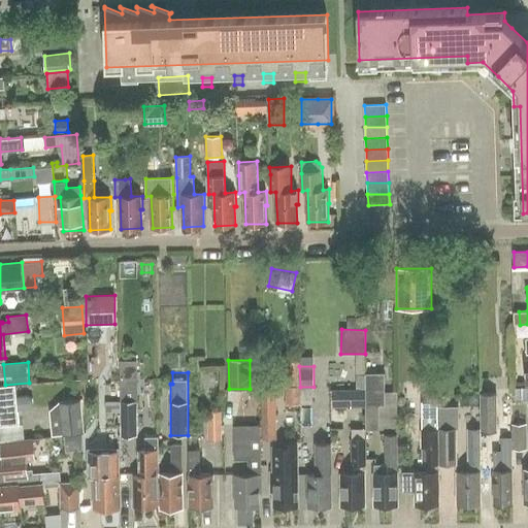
[(397,428),(397,392),(384,392),(384,373),(364,373),(364,389),(366,389),(366,430),(380,430),(380,427),(397,428)]
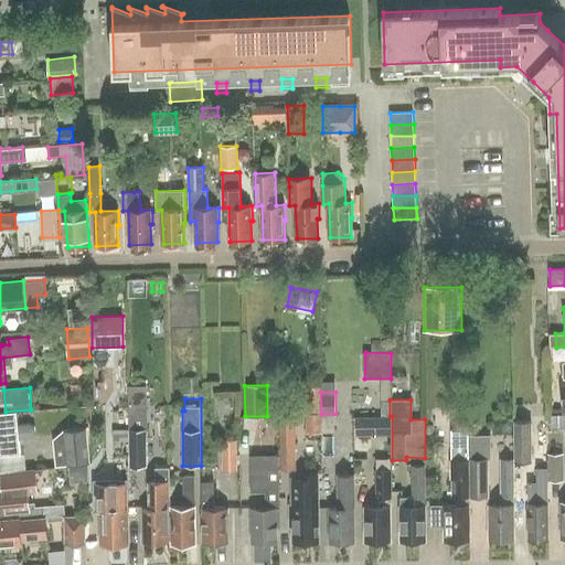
[(320,427),(320,413),(306,413),(306,433),(321,433),(321,427),(320,427)]
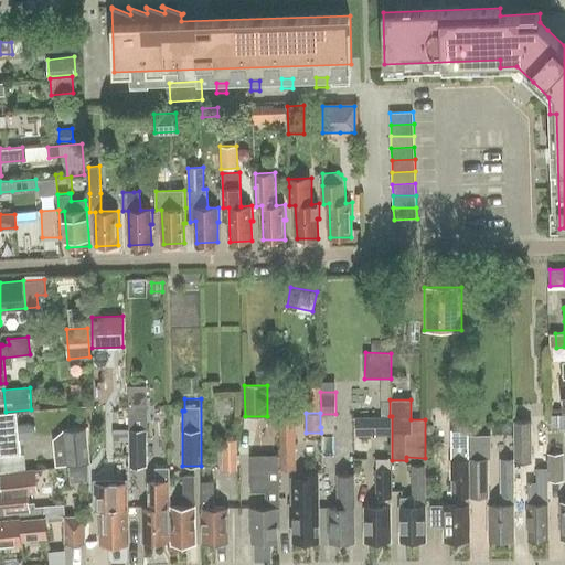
[(0,415),(0,455),(21,454),(20,439),(31,438),(36,434),(35,426),(29,424),(19,424),(18,414),(0,415)]
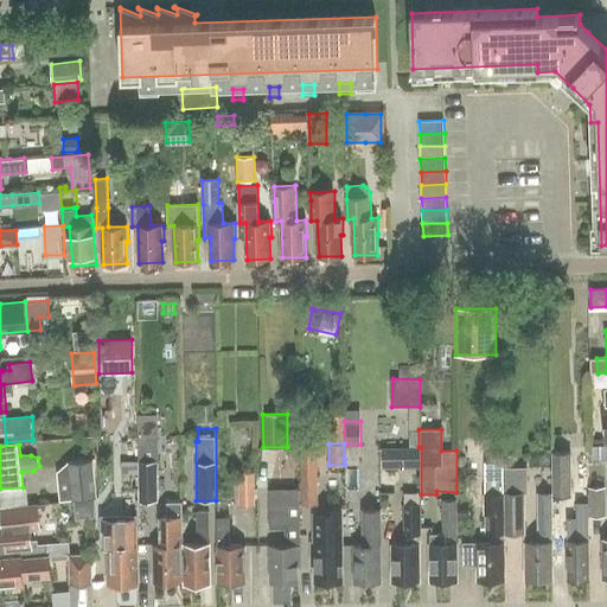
[(319,505),(318,445),(300,445),(301,505),(319,505)]
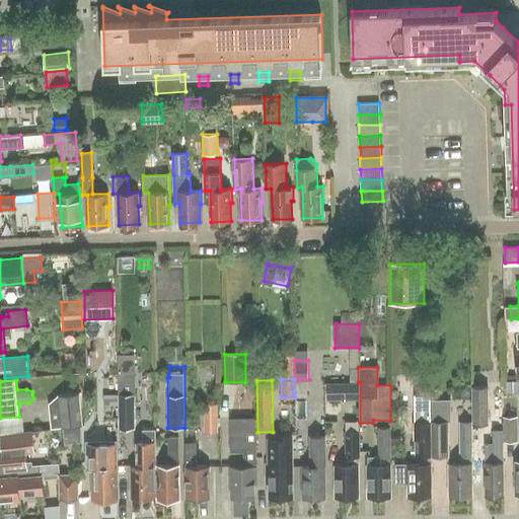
[(358,394),(358,382),(351,382),(351,383),(328,383),(328,400),(344,400),(344,394),(358,394)]
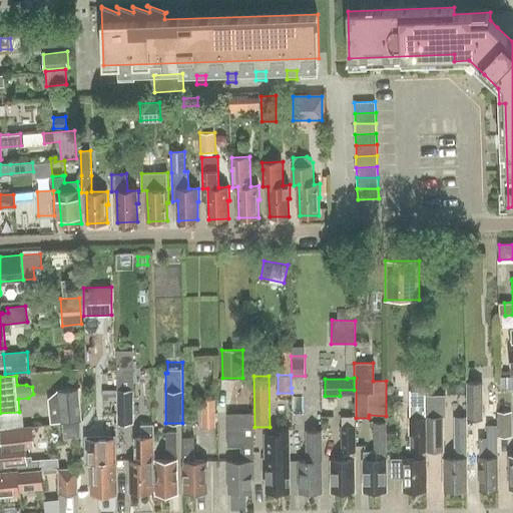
[(483,419),(483,382),(467,382),(468,419),(483,419)]
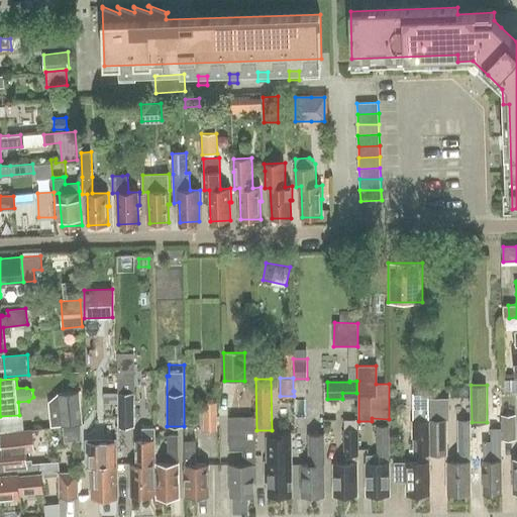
[(59,403),(50,404),(53,429),(62,428),(63,428),(80,426),(82,425),(79,392),(58,394),(59,403)]
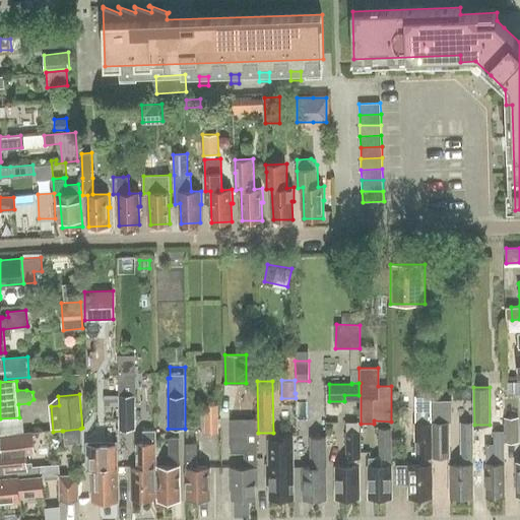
[(116,404),(116,394),(104,394),(104,404),(116,404)]
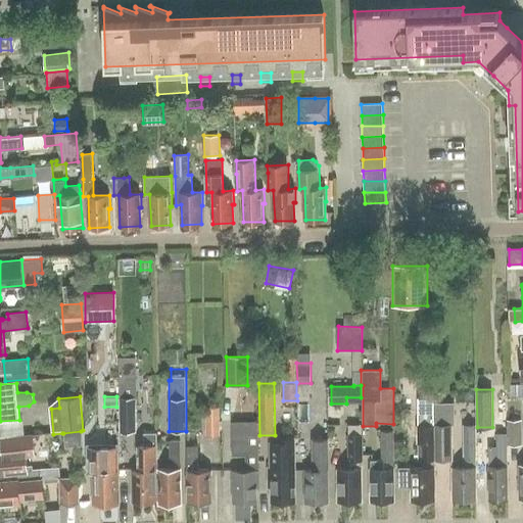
[(136,431),(136,397),(120,397),(120,432),(136,431)]
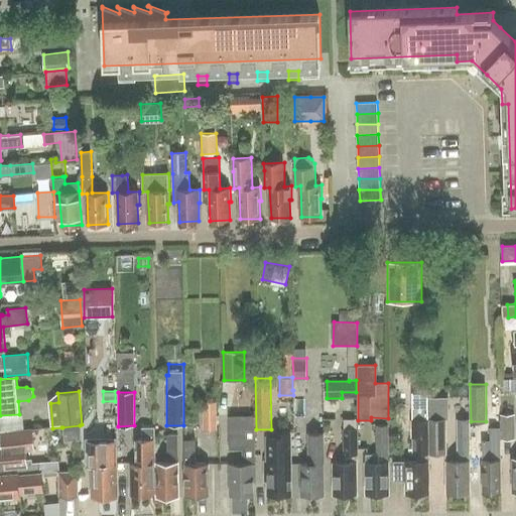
[(217,429),(218,401),(204,400),(204,428),(217,429)]
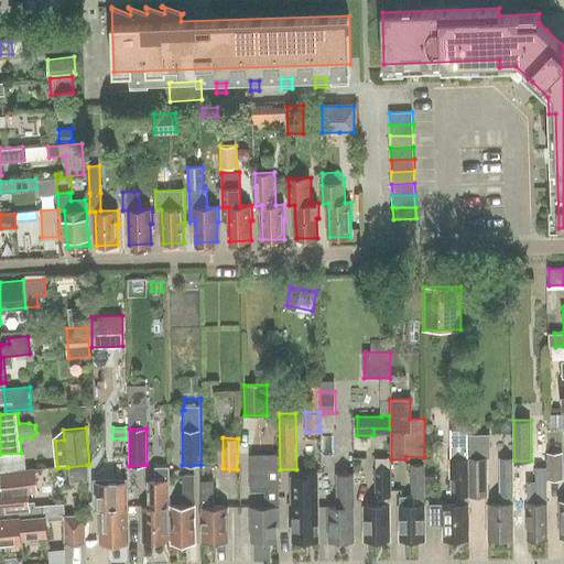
[(469,539),(468,458),(467,437),(449,438),(451,497),(456,497),(456,505),(444,506),(444,539),(469,539)]
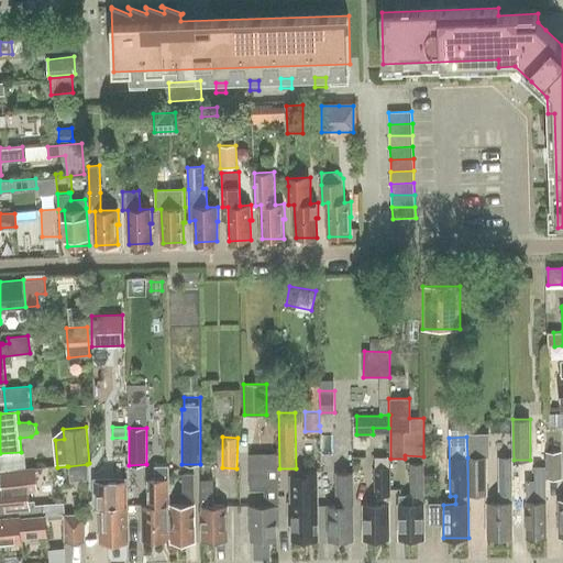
[(545,453),(547,466),(547,478),(561,478),(560,452),(545,453)]
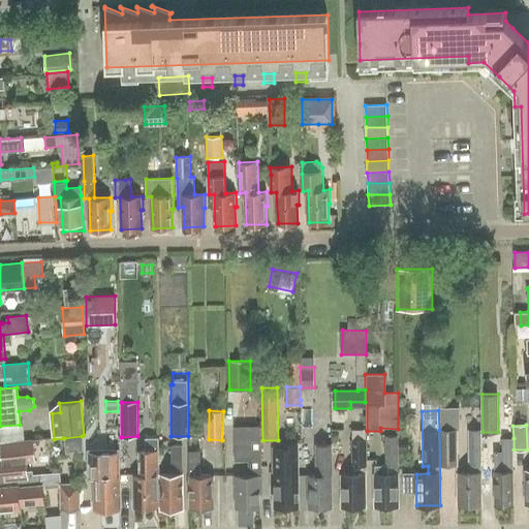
[(261,475),(261,455),(260,426),(235,427),(235,461),(249,461),(249,475),(236,475),(236,508),(260,508),(259,494),(262,494),(262,475),(261,475)]
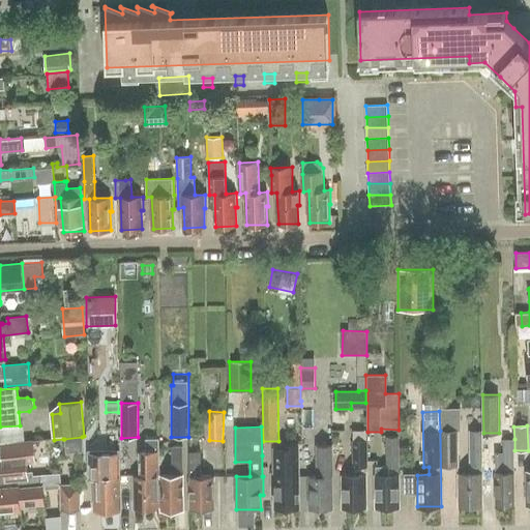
[(366,507),(365,467),(367,467),(366,431),(353,431),(353,467),(354,467),(354,476),(343,476),(343,507),(366,507)]
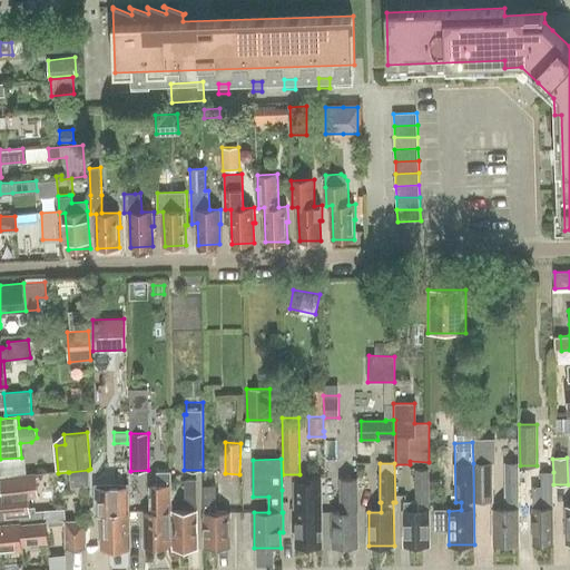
[(493,463),(474,463),(475,502),(493,501),(493,463)]
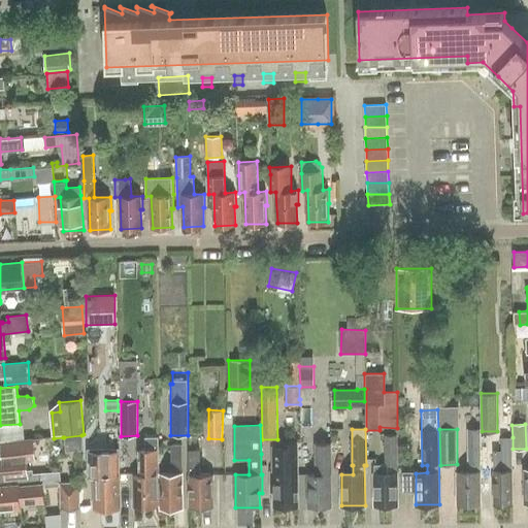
[(481,504),(480,448),(480,430),(468,430),(468,447),(468,472),(457,473),(457,504),(481,504)]
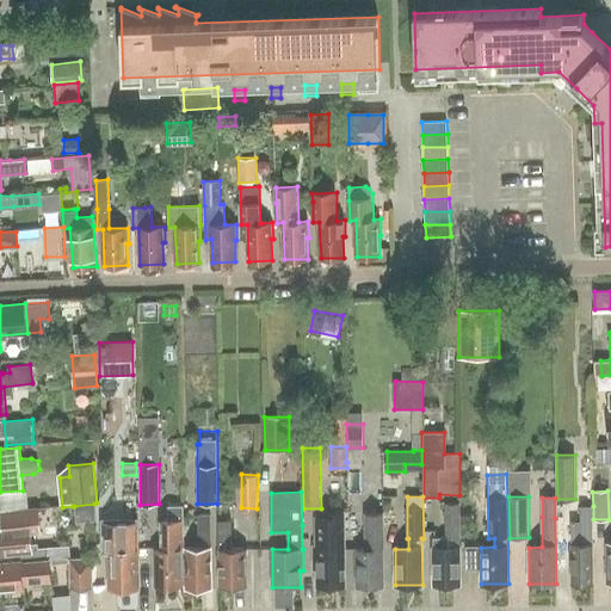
[(461,585),(460,518),(460,504),(446,504),(448,538),(434,538),(434,548),(433,548),(434,585),(461,585)]
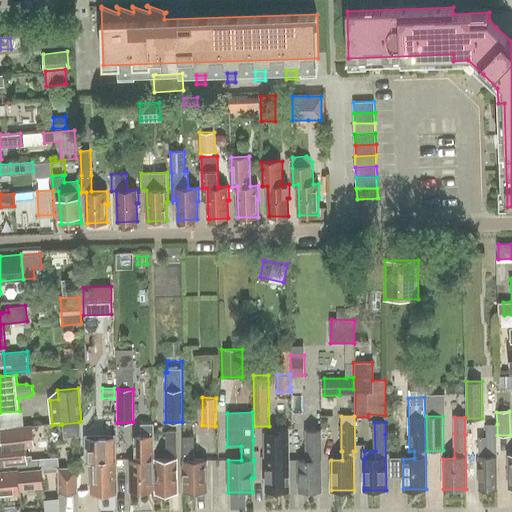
[(135,493),(141,493),(143,491),(153,491),(152,473),(154,473),(153,436),(153,424),(141,424),(142,435),(134,435),(134,459),(130,459),(130,491),(133,491),(135,493)]
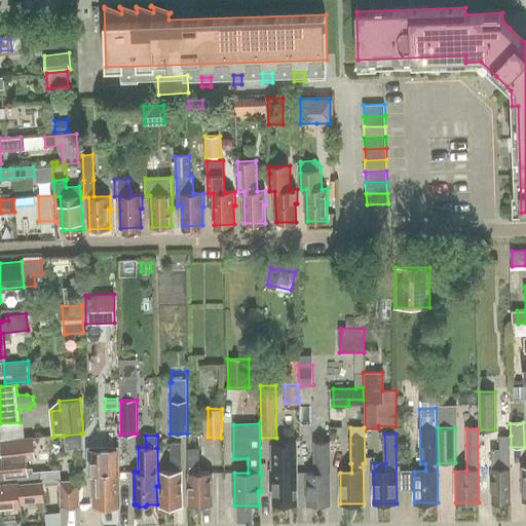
[(510,501),(510,447),(511,447),(511,436),(499,436),(499,449),(491,449),(491,502),(510,501)]
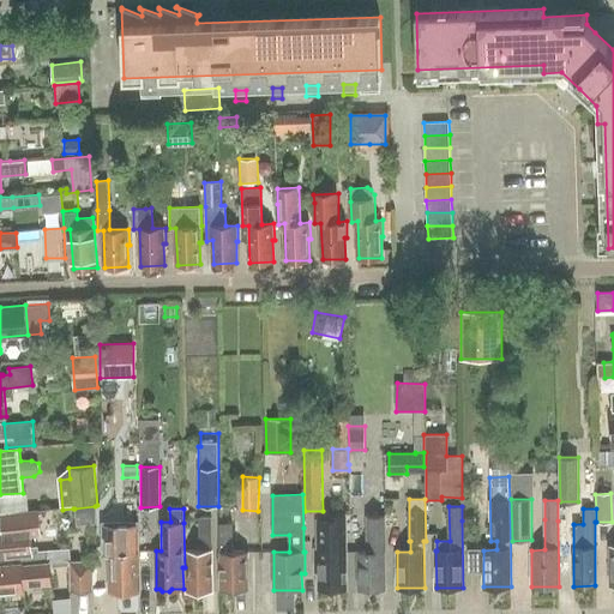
[(0,558),(14,558),(23,557),(23,564),(38,563),(58,561),(71,560),(71,549),(38,552),(38,547),(34,547),(34,537),(41,536),(40,511),(1,513),(2,530),(0,529),(0,558)]
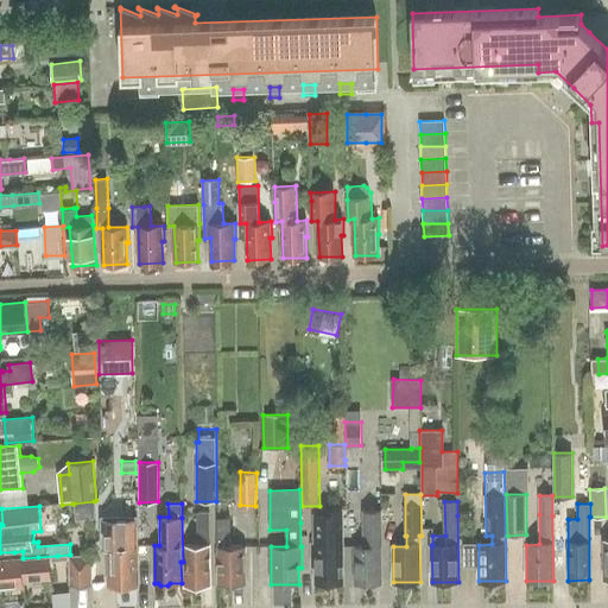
[(382,583),(381,546),(382,546),(382,511),(363,511),(363,546),(355,546),(355,583),(382,583)]
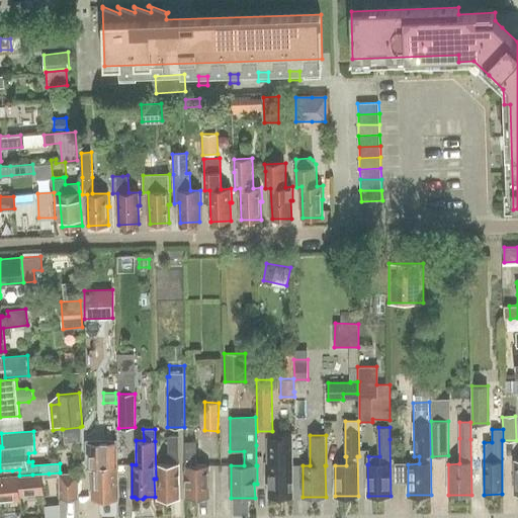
[(169,464),(157,464),(157,483),(159,483),(159,499),(178,499),(177,482),(179,482),(178,442),(178,437),(169,437),(169,442),(169,464)]
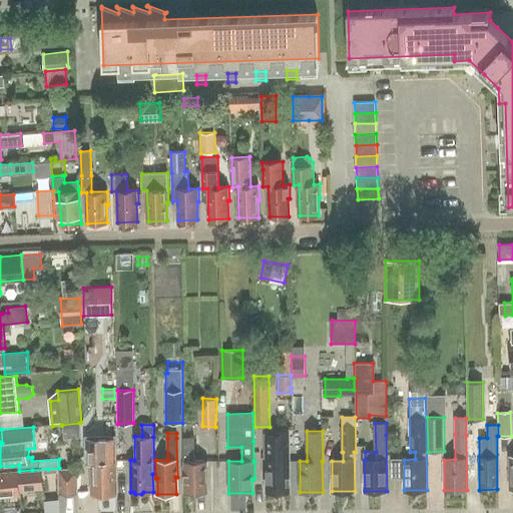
[(116,445),(116,436),(85,436),(85,465),(91,465),(91,478),(92,478),(93,495),(116,494),(115,477),(117,477),(116,462),(116,445)]
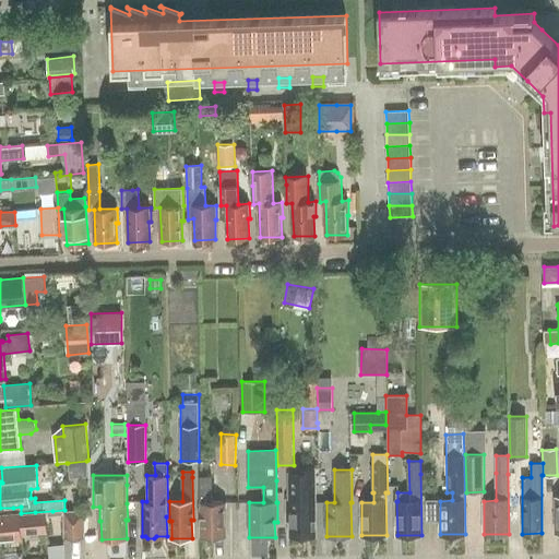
[(225,524),(226,524),(225,503),(212,503),(211,478),(200,478),(200,518),(201,518),(201,536),(211,536),(213,537),(222,537),(224,536),(225,536),(225,524)]
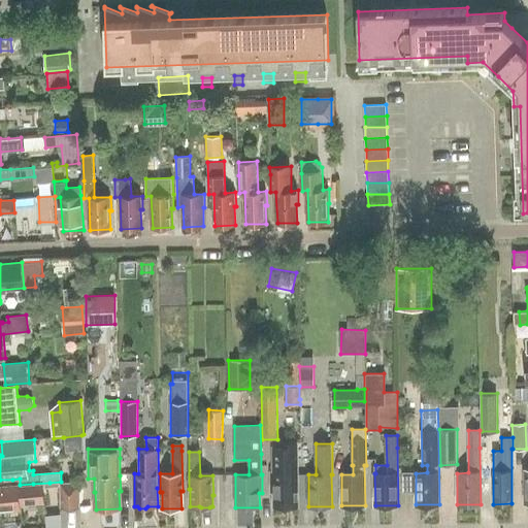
[(297,452),(286,452),(272,452),(272,472),(271,472),(271,492),(273,492),(273,506),(297,506),(297,452)]
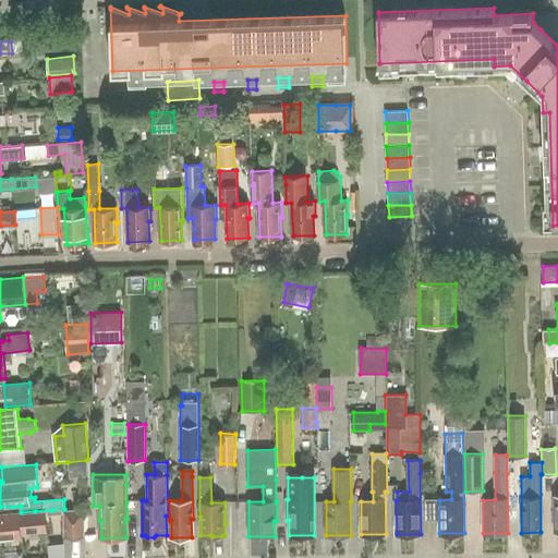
[(64,536),(85,535),(84,509),(63,510),(64,536)]
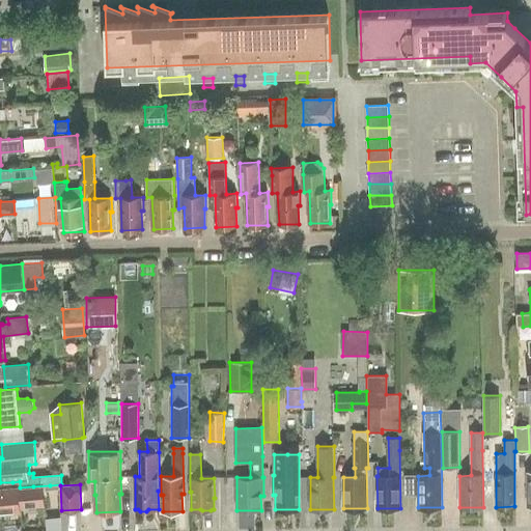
[(0,511),(7,511),(7,513),(21,512),(21,508),(52,505),(50,485),(33,486),(20,487),(19,487),(0,488),(0,511)]
